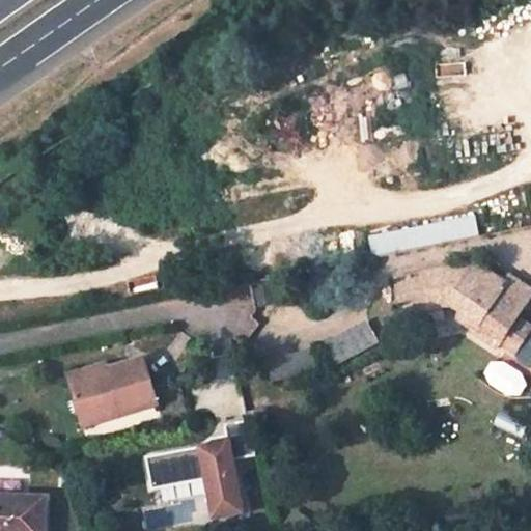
[(476,219),(368,231),(370,252),(478,240),(476,219)]
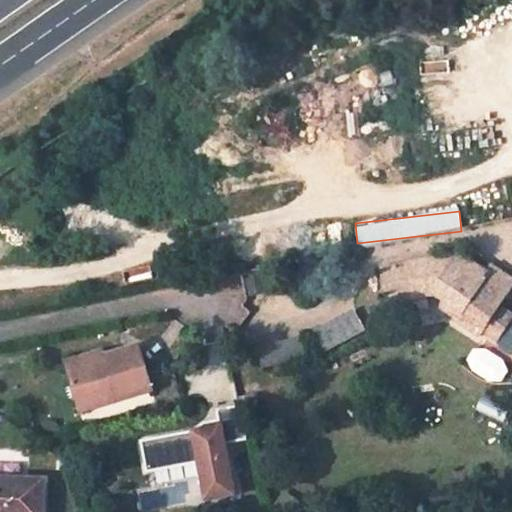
[(445,309),(460,319),(457,324),(480,337),(483,333),(498,342),(511,320),(511,316),(499,308),(511,288),(511,283),(490,270),(486,276),(459,258),(455,262),(448,257),(400,267),(405,291),(407,301),(434,296),(448,304),(445,309)]
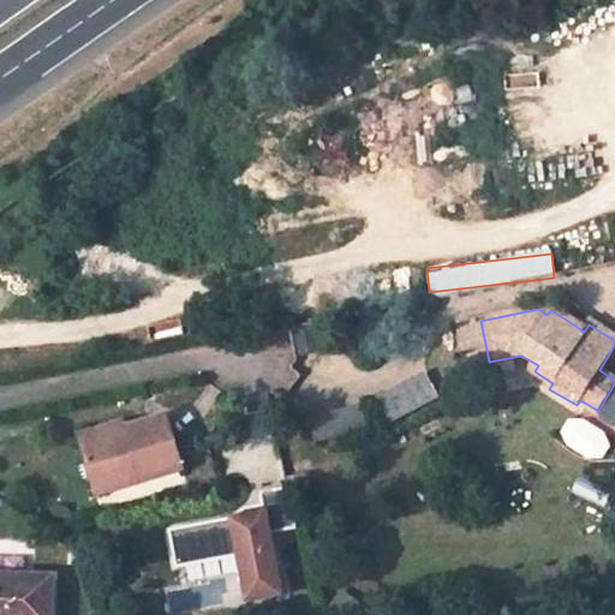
[(459,326),(466,365),(489,362),(487,350),(481,321),(459,326)]
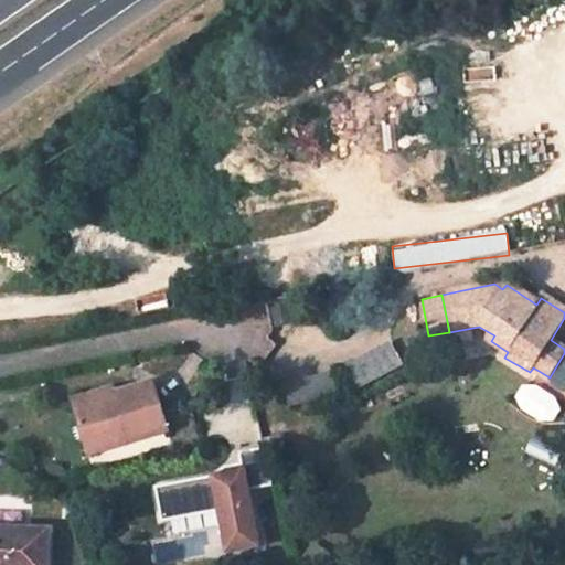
[(356,388),(402,364),(390,341),(344,365),(356,388)]
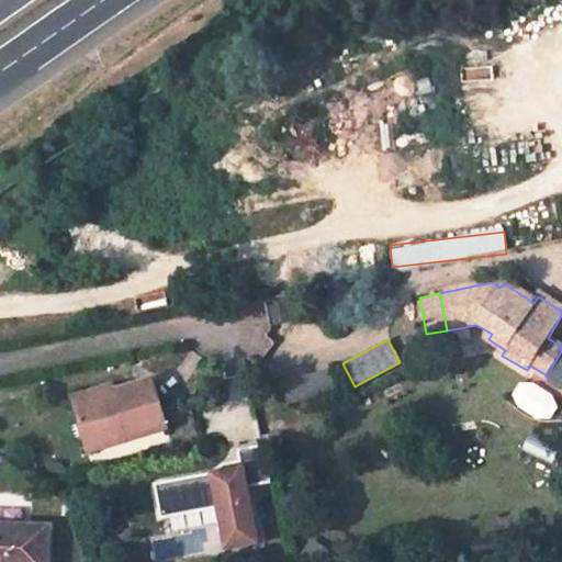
[(166,429),(154,381),(117,390),(119,396),(75,407),(85,450),(166,429)]
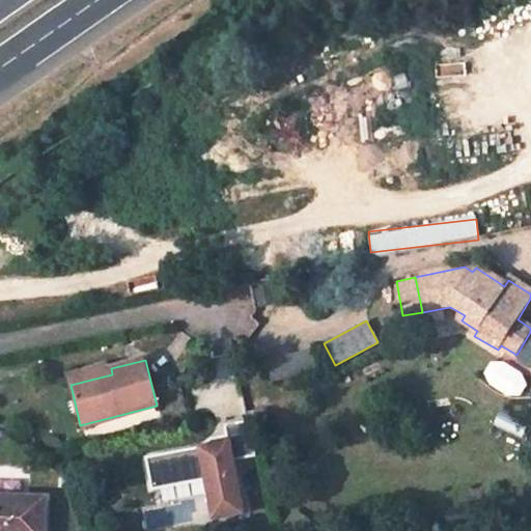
[(109,361),(67,371),(71,385),(112,374),(111,368),(109,361)]
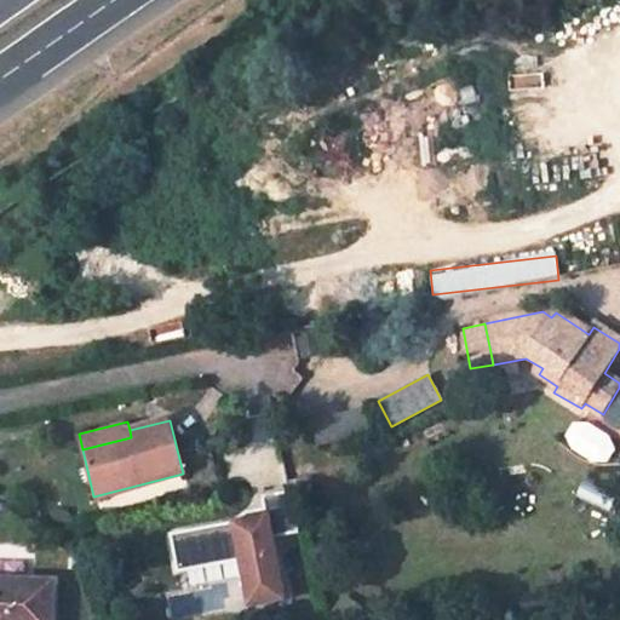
[(285,595),(274,533),(300,528),(293,492),(265,497),(269,516),(173,533),(181,569),(242,558),(250,602),(285,595)]
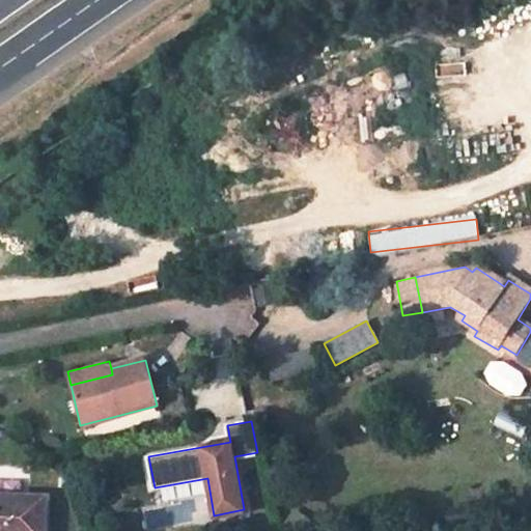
[(26,499),(26,492),(8,490),(8,498),(26,499)]
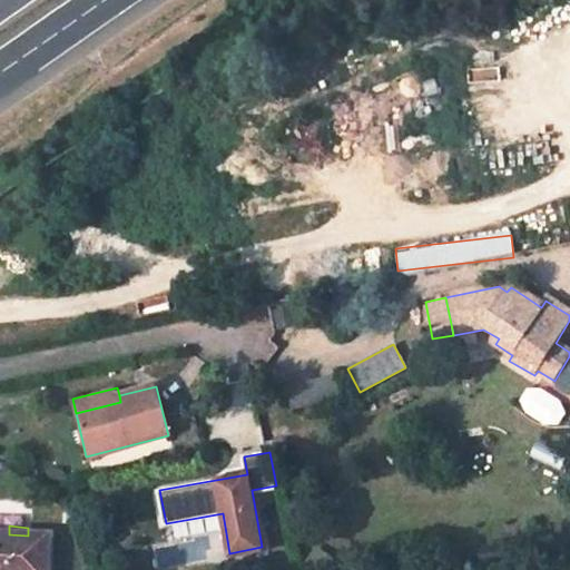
[(9,534),(0,533),(0,569),(49,569),(50,537),(28,536),(9,534)]
